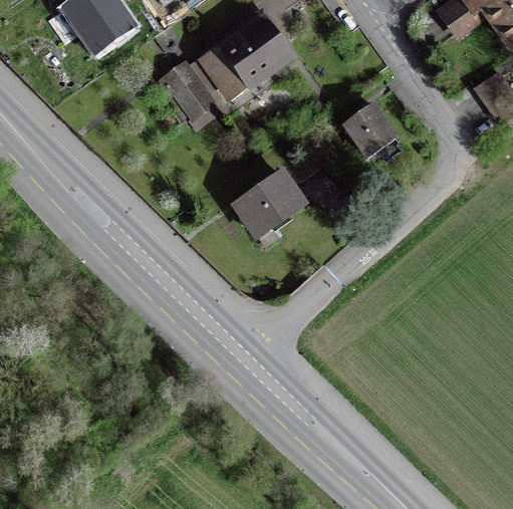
[(65,0),(60,4),(95,54),(137,26),(118,0),(65,0)]
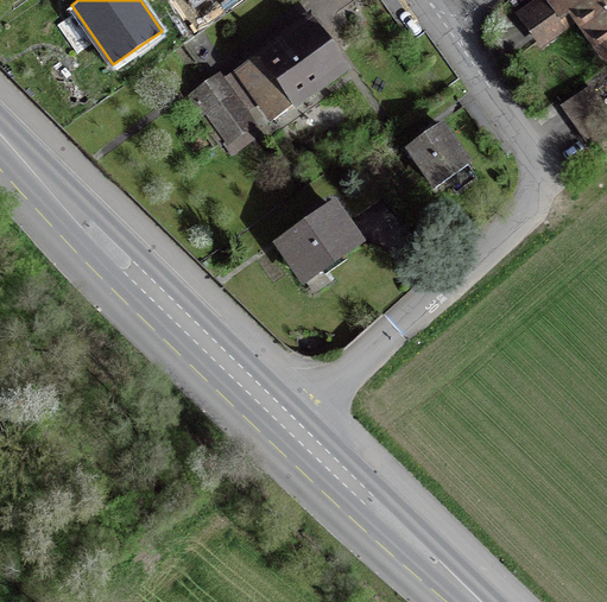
[(541,44),(574,20),(604,63),(606,59),(606,0),(525,0),(514,8),(541,44)]
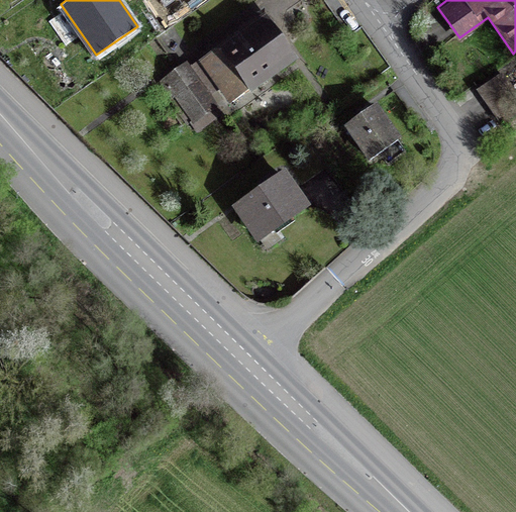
[(265,11),(197,58),(218,87),(229,103),(297,57),(265,11)]
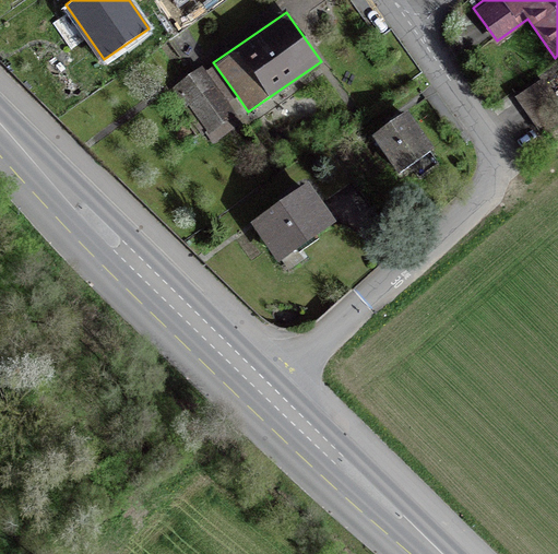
[(205,67),(201,61),(169,84),(182,103),(187,99),(213,138),(240,119),(227,99),(236,94),(213,62),(213,61),(205,67)]
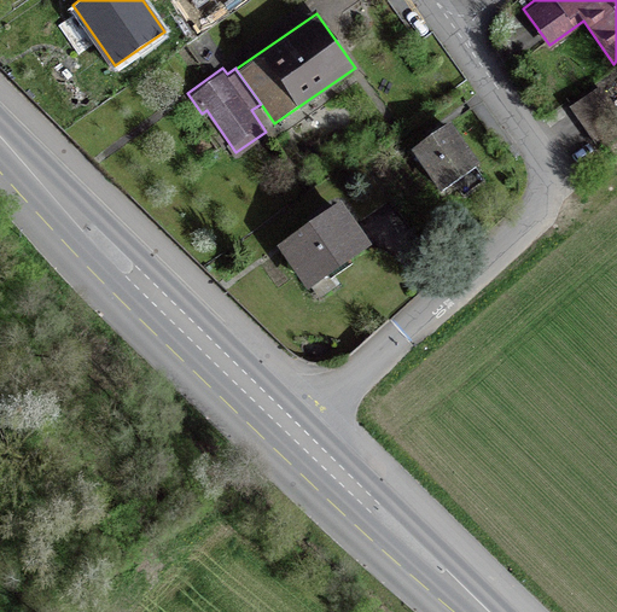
[(616,114),(597,85),(569,104),(599,145),(616,132),(616,114)]
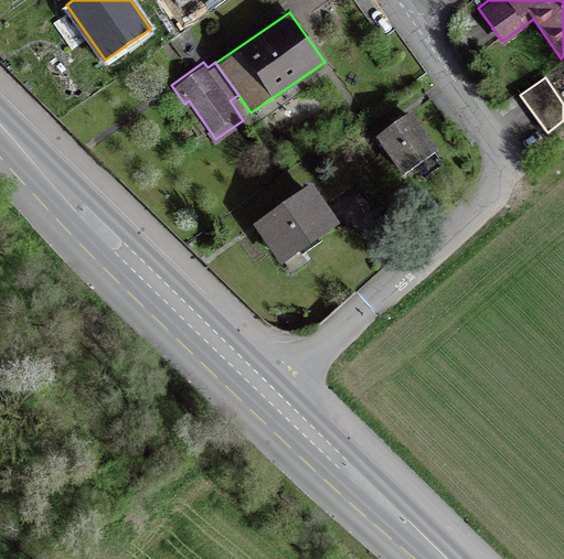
[(438,148),(411,109),(374,136),(402,174),(438,148)]
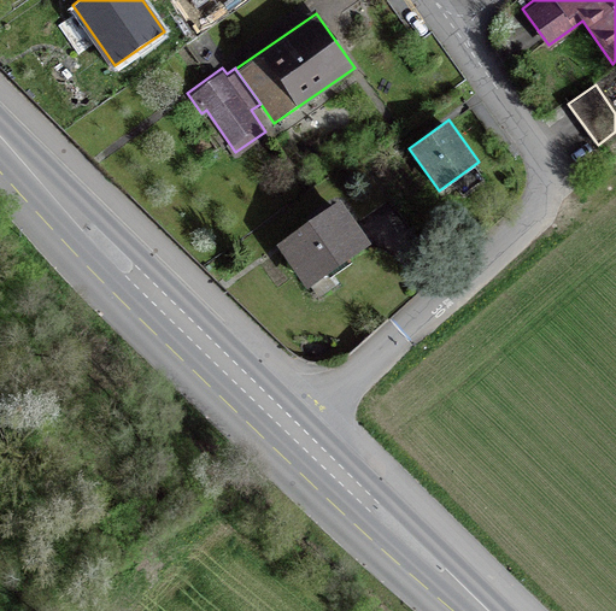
[(340,200),(276,245),(306,288),(370,244),(340,200)]
